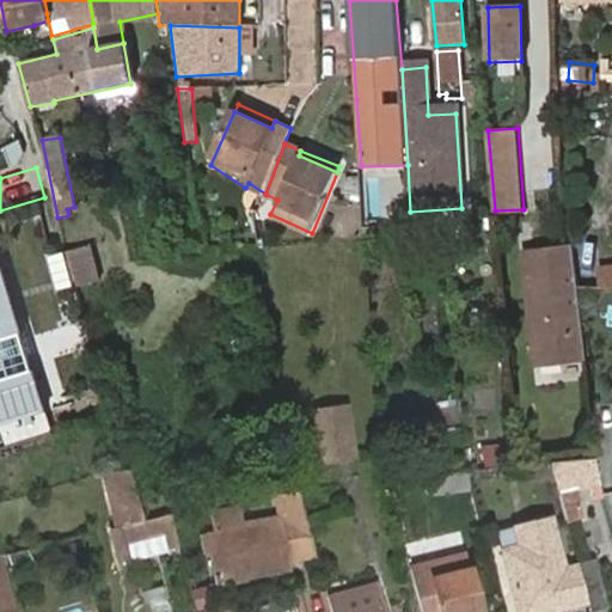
[(576,293),(571,245),(522,251),(537,368),(585,363),(576,293)]
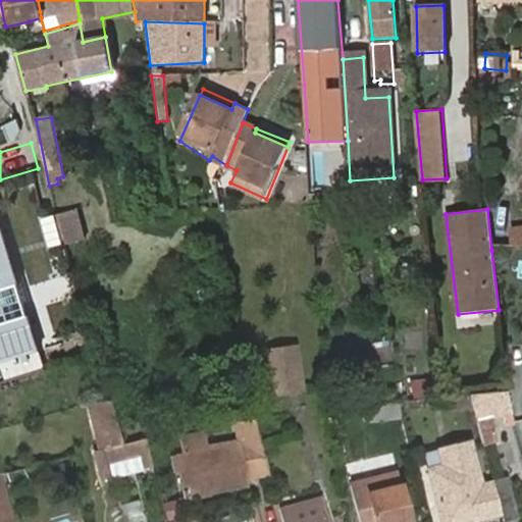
[(79,211),(56,217),(63,247),(87,241),(79,211)]
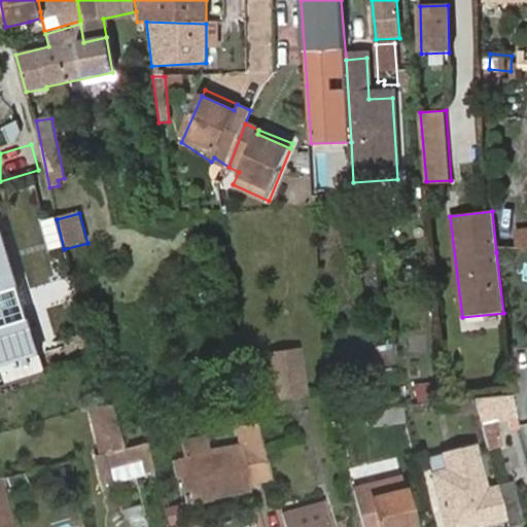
[(526,226),(517,227),(519,250),(526,249),(526,226)]
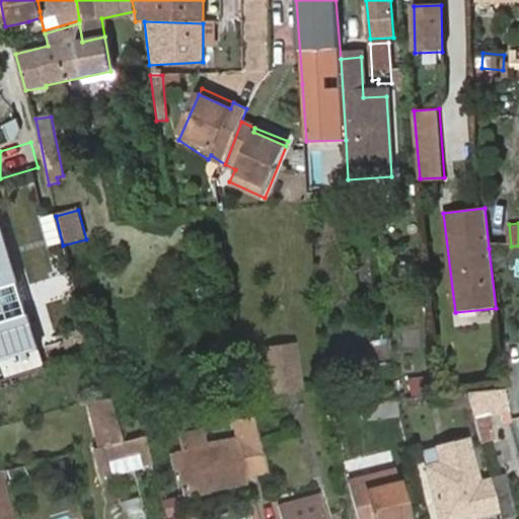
[(0,226),(0,363),(38,353),(0,226)]
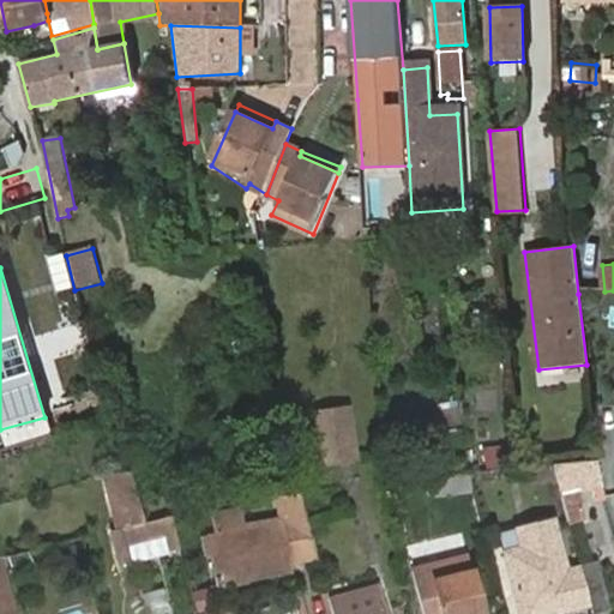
[(343,409),(313,413),(321,467),(345,464),(353,464),(343,409)]
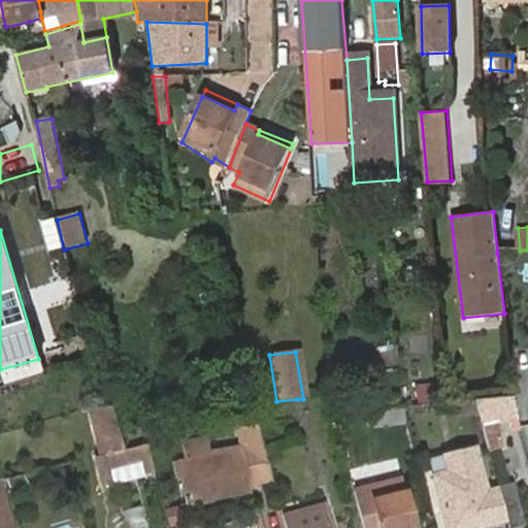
[(510,399),(475,403),(488,453),(499,450),(494,427),(517,422),(512,403),(510,399)]
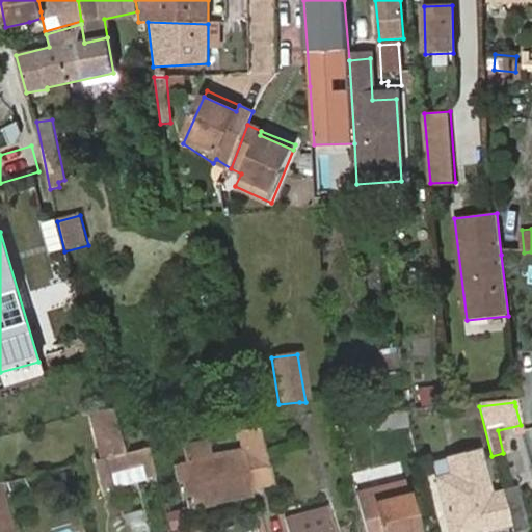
[(120,457),(106,409),(89,414),(101,452),(103,461),(120,457)]
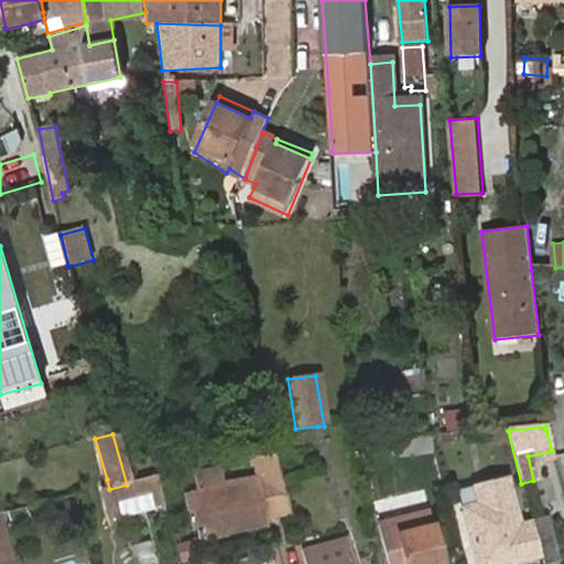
[(399,458),(431,454),(429,436),(398,440),(399,458)]
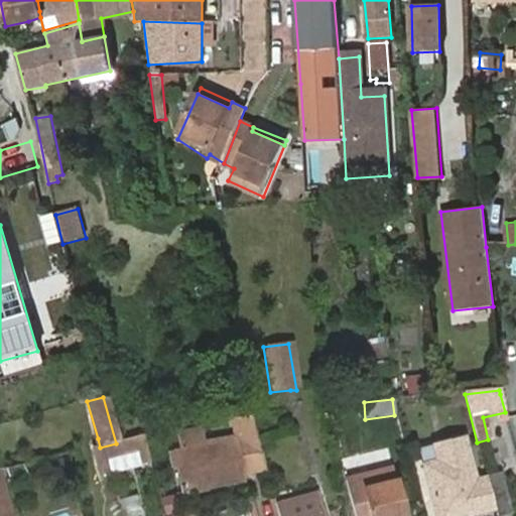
[(265,469),(252,418),(233,420),(237,435),(204,443),(200,427),(175,433),(179,448),(166,453),(169,471),(179,469),(186,498),(244,483),(242,476),(246,475),(265,469)]
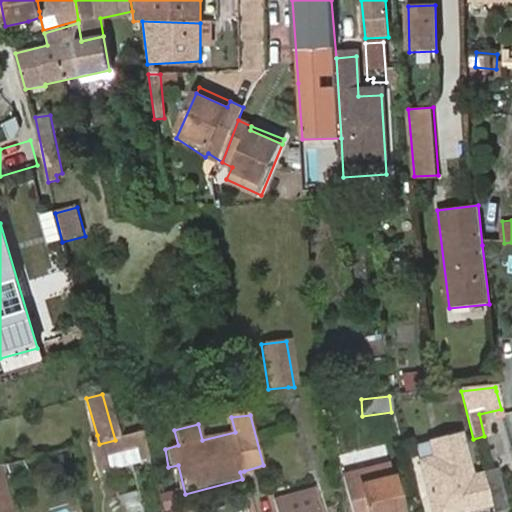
[(89,446),(99,444),(97,435),(88,437),(89,446)]
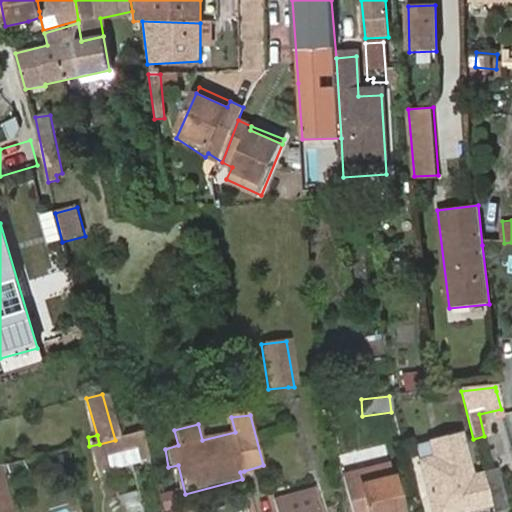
[(99,444),(103,459),(105,468),(144,457),(138,435),(115,440),(99,444)]
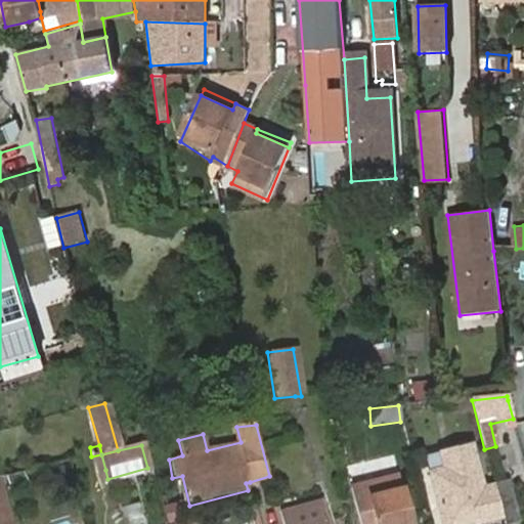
[(465,523),(487,518),(488,521),(499,518),(492,489),(481,492),(469,449),(440,456),(445,472),(431,476),(442,523),(465,523)]
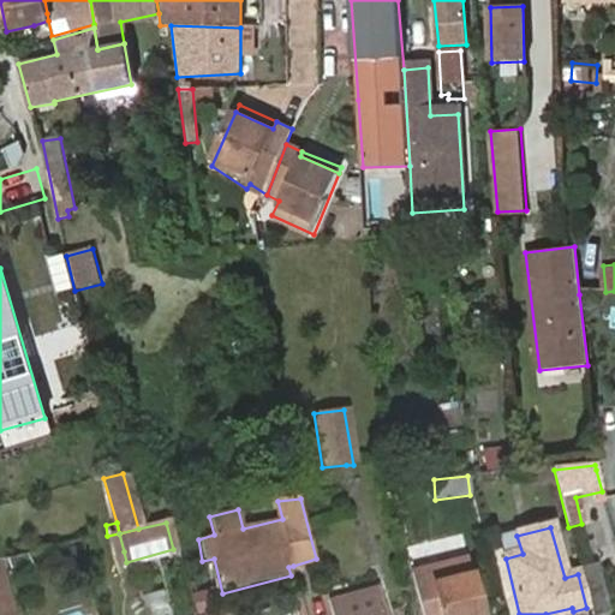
[(119,533),(107,536),(112,554),(114,566),(126,562),(124,551),(119,533)]
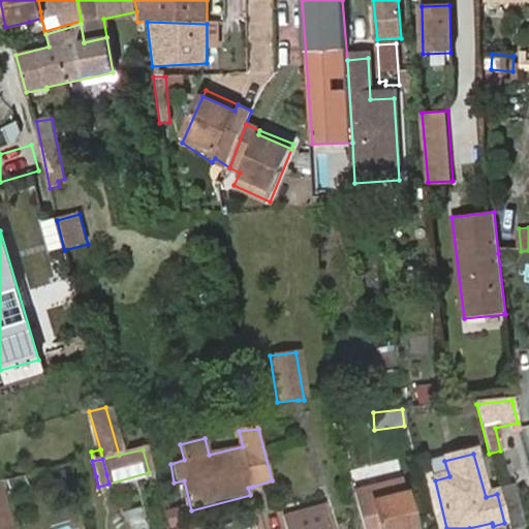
[(449,476),(444,461),(431,465),(435,480),(449,476)]
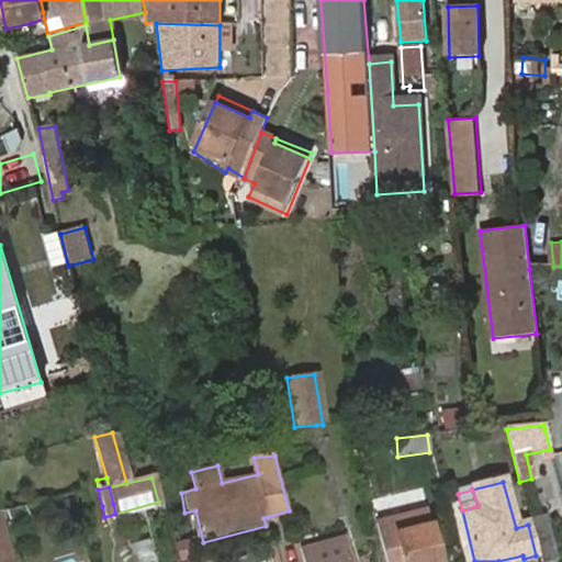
[(68,497),(49,502),(56,521),(75,516),(68,497)]
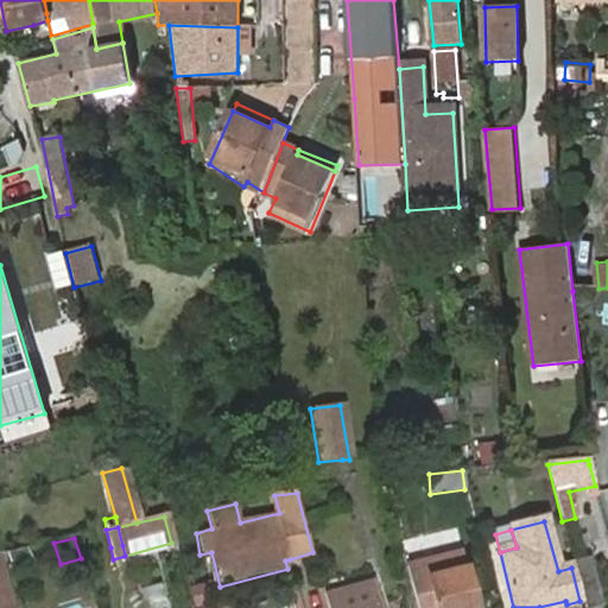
[(23,550),(2,555),(8,577),(29,571),(23,550)]
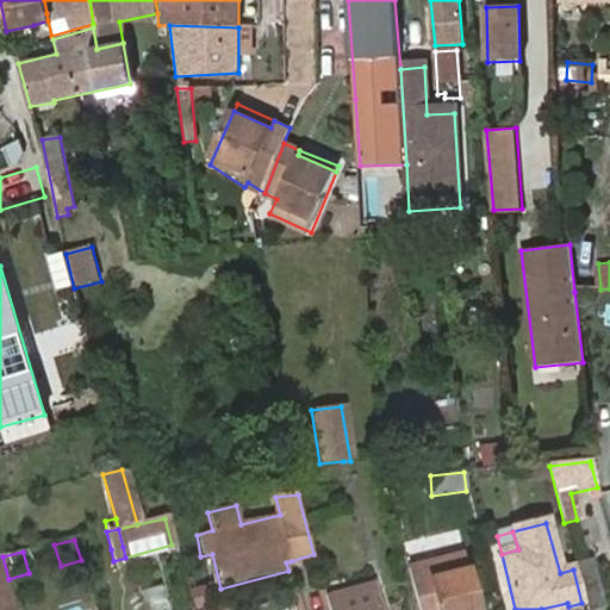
[(475,609),(461,552),(406,566),(417,609),(475,609)]
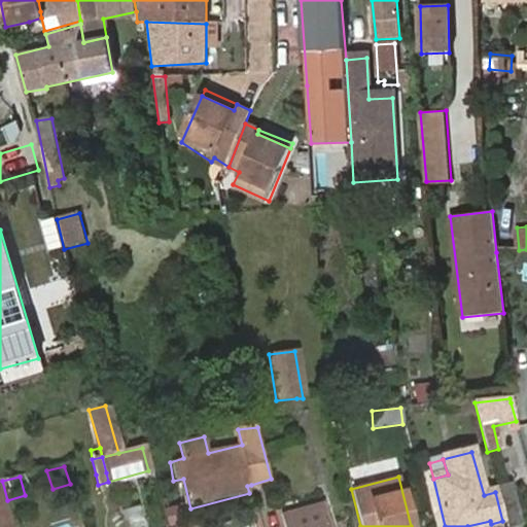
[(495,488),(505,526),(521,526),(513,485),(495,488)]
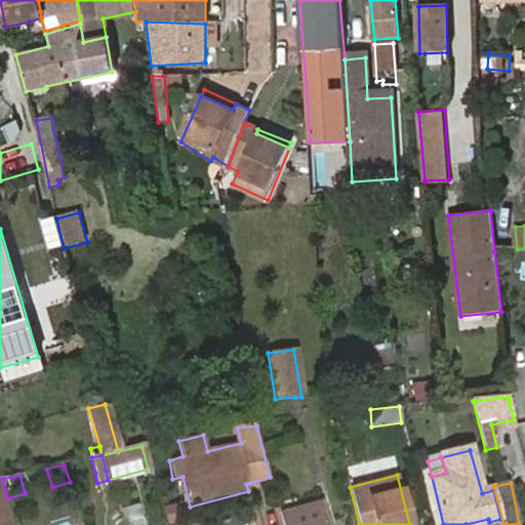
[(280,516),(282,524),(327,524),(326,519),(321,505),(280,516)]
